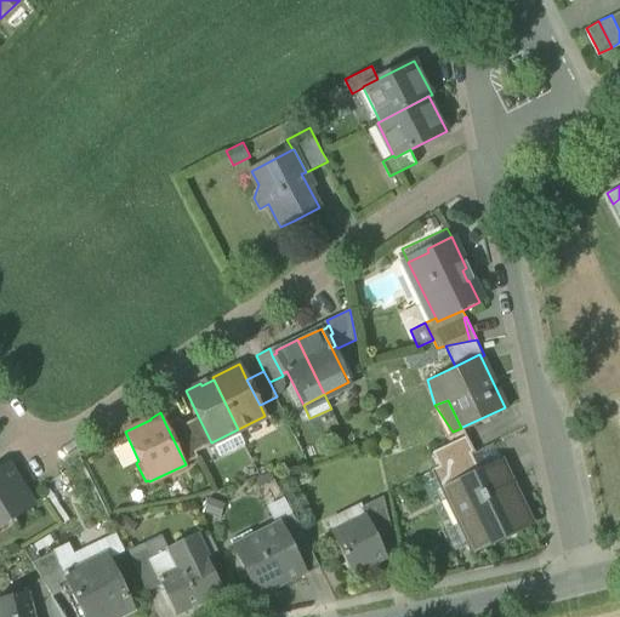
[(198,456),(195,451),(182,424),(178,416),(165,423),(185,462),(198,456)]
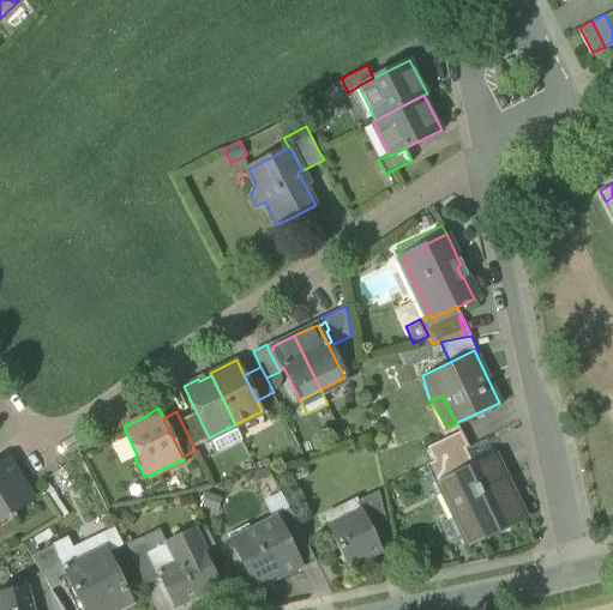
[(196,411),(180,420),(193,446),(210,438),(209,438),(196,411)]
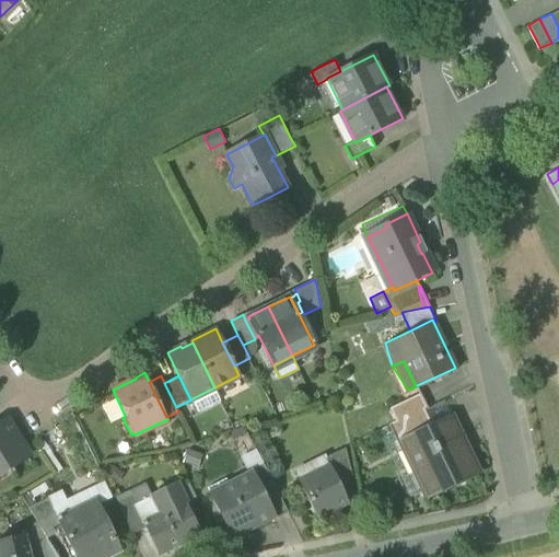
[(221,398),(214,387),(193,398),(199,410),(221,398)]
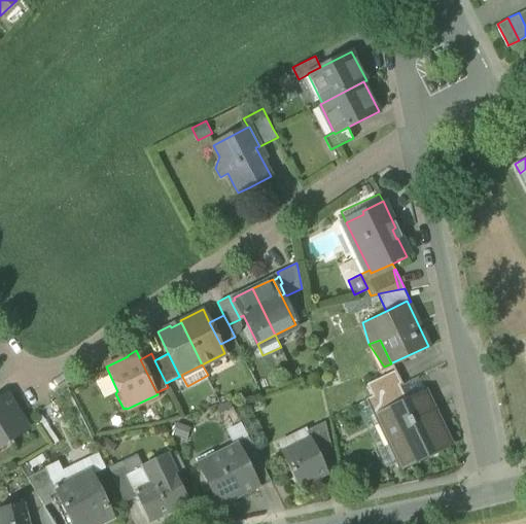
[(366,382),(374,396),(397,385),(402,382),(396,369),(395,369),(366,382)]
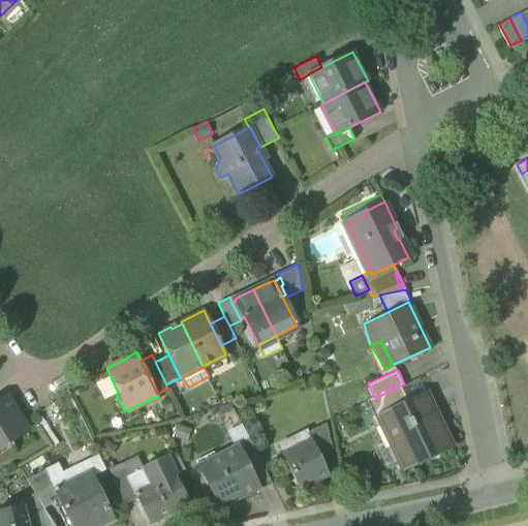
[(405,400),(426,391),(420,376),(404,383),(399,387),(405,400)]
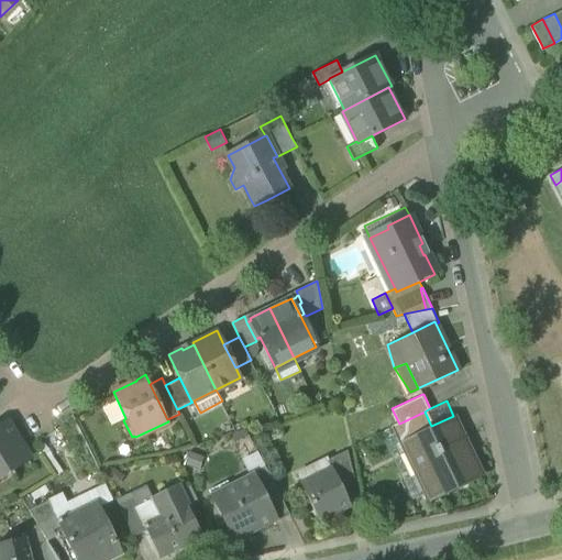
[(431,426),(425,412),(399,424),(392,427),(395,434),(403,450),(410,447),(406,438),(431,426)]
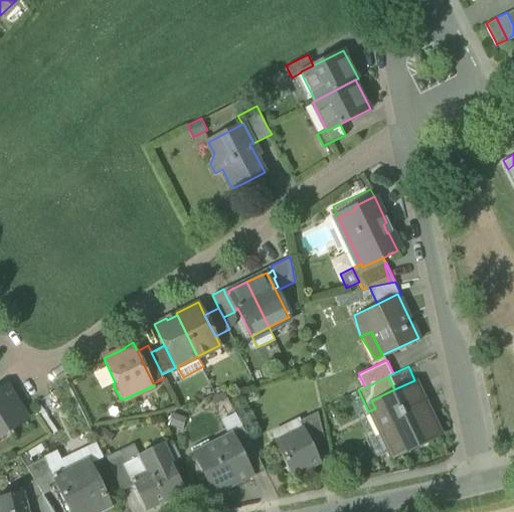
[(393,447),(394,449),(438,428),(414,380),(394,389),(371,400),(375,408),(393,447)]
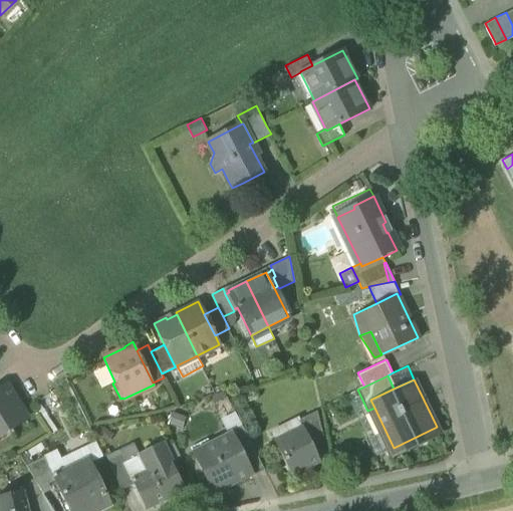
[(0,427),(8,423),(11,428),(27,418),(7,385),(0,389),(0,427)]
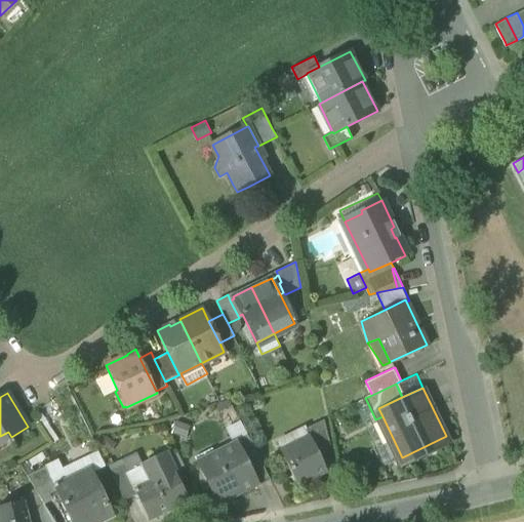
[(385,464),(401,455),(383,416),(375,419),(368,404),(358,409),(385,464)]
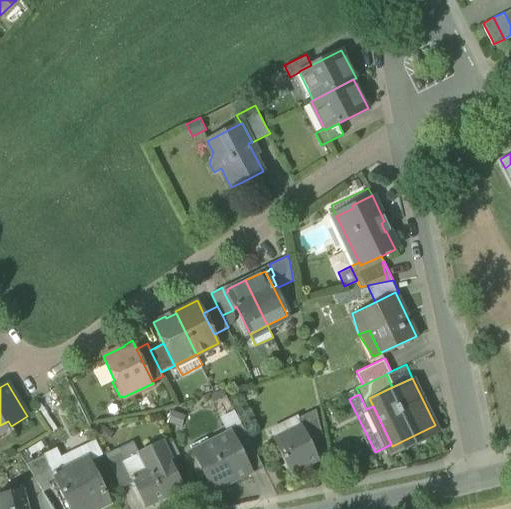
[(303,424),(310,438),(321,433),(316,408),(298,417),(302,425),(303,424)]
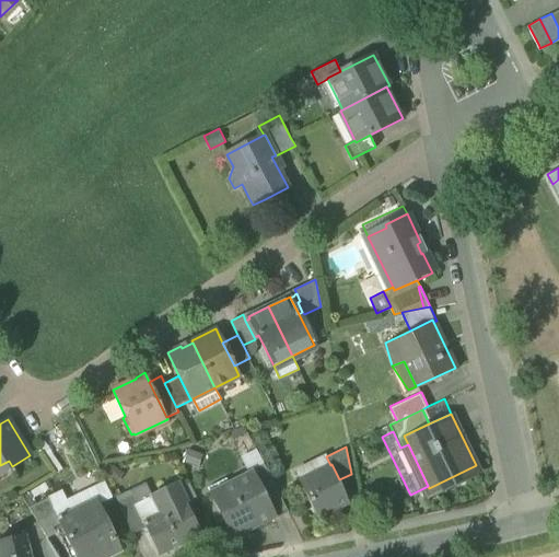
[(202,453),(188,448),(183,460),(198,465),(202,453)]
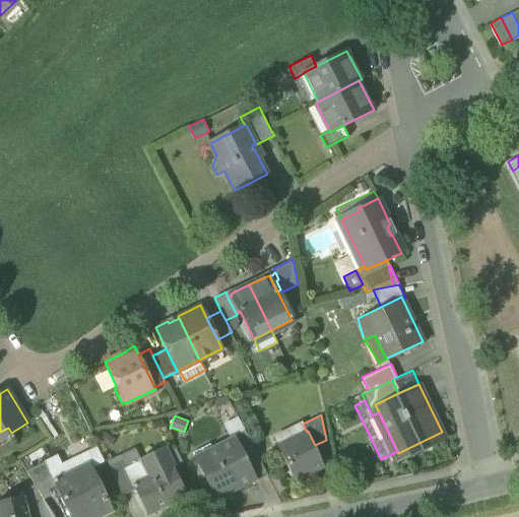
[(232,435),(245,429),(239,415),(223,423),(231,438),(233,437),(232,435)]
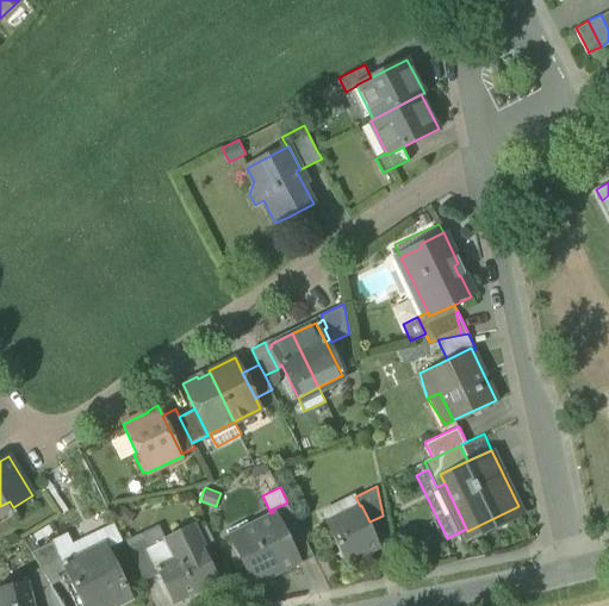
[(360,506),(355,497),(354,493),(322,508),(329,522),(360,506)]
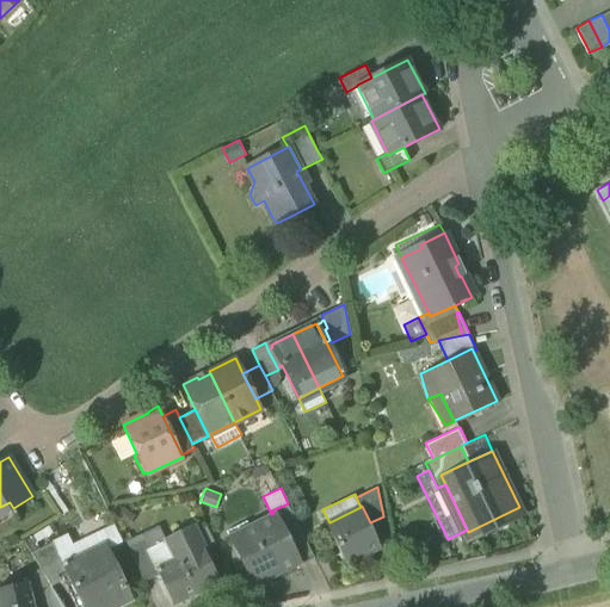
[(314,555),(305,536),(288,503),(272,511),(273,513),(275,512),(290,543),(300,562),(314,555)]
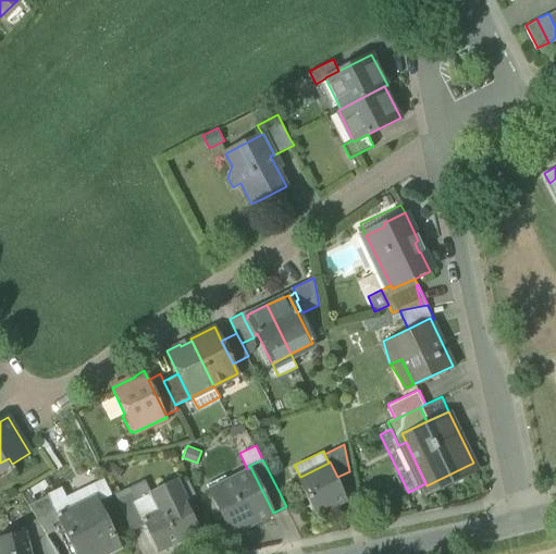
[(299,477),(317,513),(347,497),(337,477),(330,462),(329,463),(300,477),(299,477)]
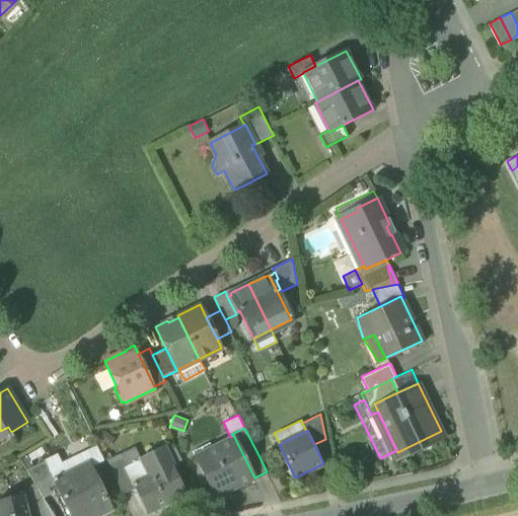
[(212,472),(222,494),(254,477),(246,461),(233,435),(232,436),(230,437),(212,446),(216,453),(199,461),(206,475),(212,472)]
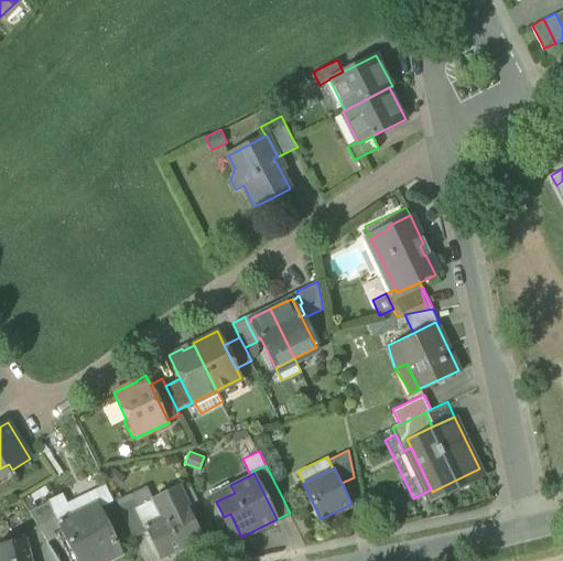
[(47,499),(49,502),(58,520),(61,519),(62,521),(98,504),(99,507),(114,499),(105,483),(67,502),(63,492),(47,499)]
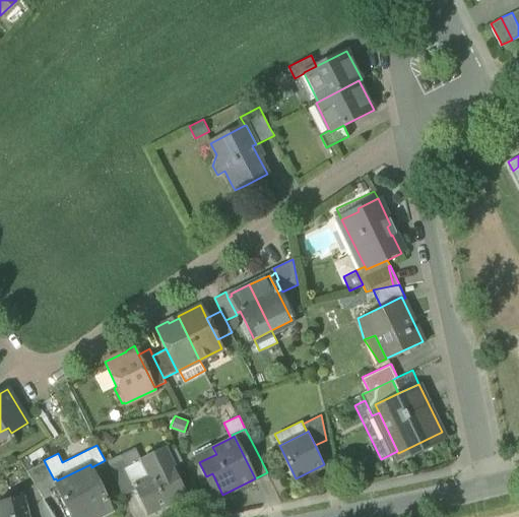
[(177,445),(166,450),(174,465),(184,460),(177,445)]
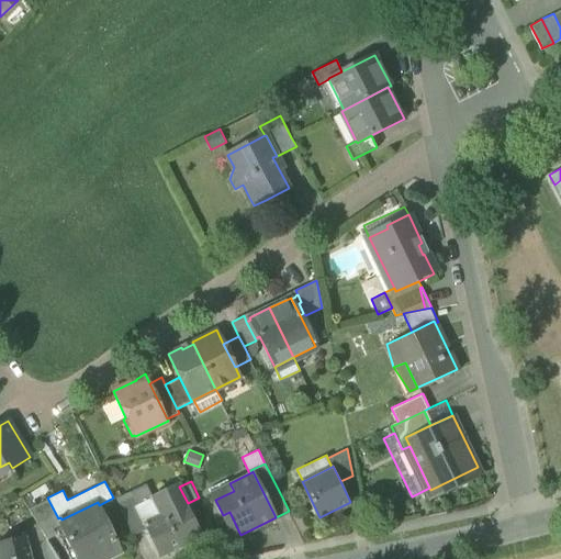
[(116,498),(120,503),(132,498),(136,505),(154,496),(154,495),(147,482),(116,498)]
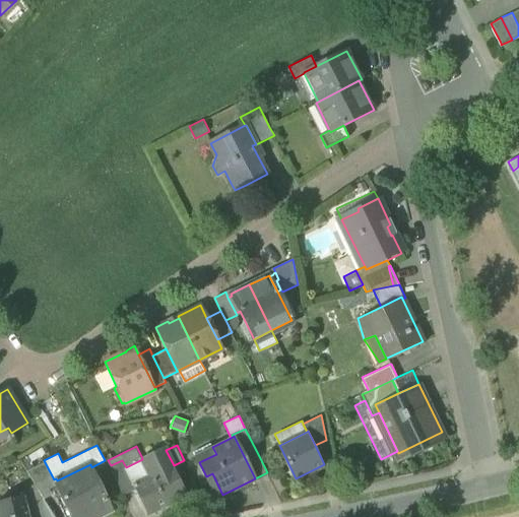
[(136,489),(148,513),(187,493),(174,465),(166,450),(165,447),(142,458),(142,459),(152,477),(135,486),(136,489)]
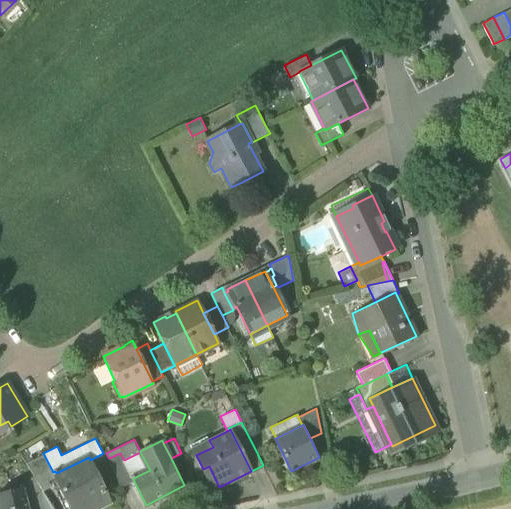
[(213,447),(209,440),(193,448),(196,455),(213,447)]
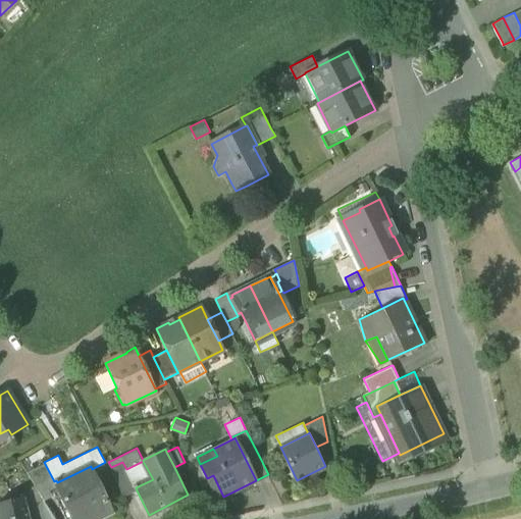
[(153,479),(143,461),(126,469),(136,487),(153,479)]
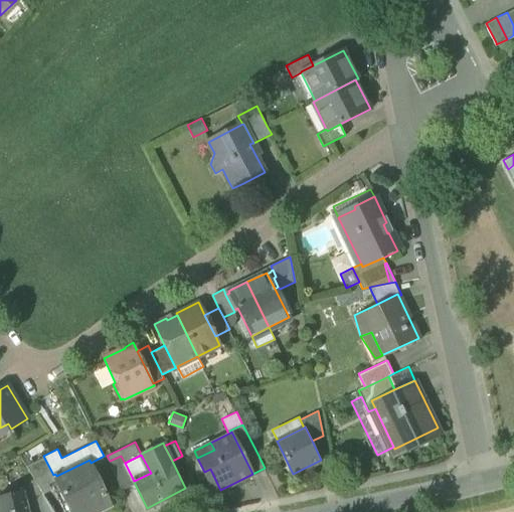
[(108,462),(122,490),(135,484),(134,481),(125,463),(121,456),(110,461),(108,462)]
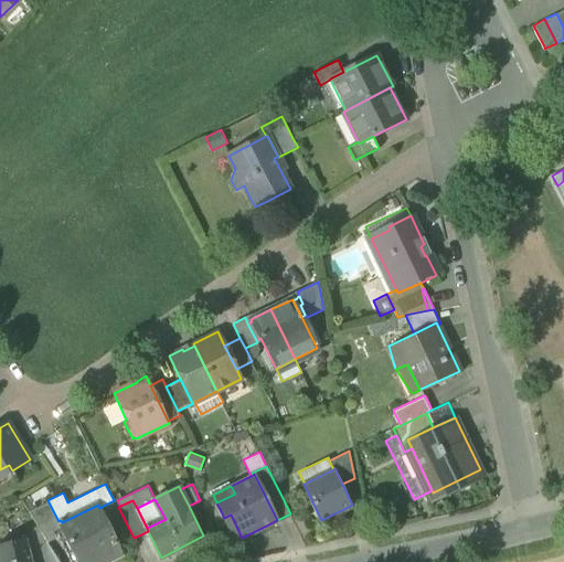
[(38,526),(48,541),(64,533),(60,525),(62,522),(61,520),(59,521),(49,502),(30,512),(38,526)]
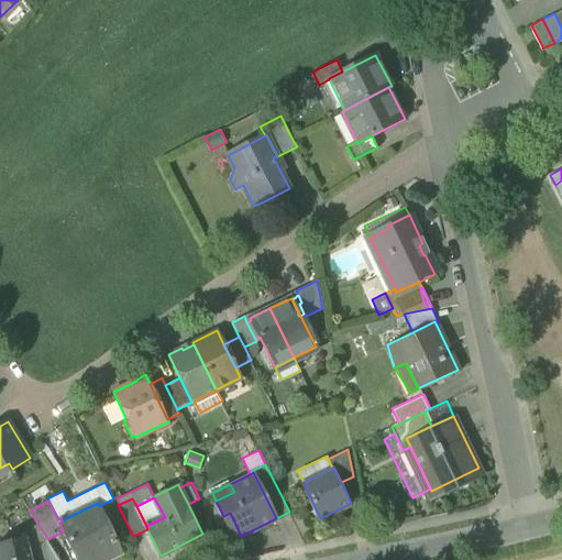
[(64,531),(77,559),(101,559),(121,550),(99,506),(98,503),(62,520),(59,523),(64,531)]
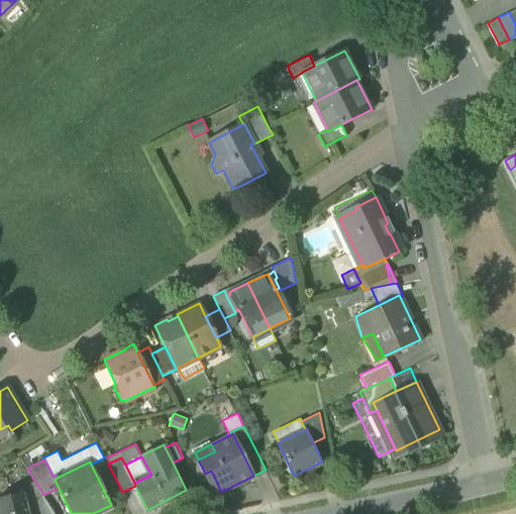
[(211,471),(205,474),(215,494),(221,492),(211,471)]
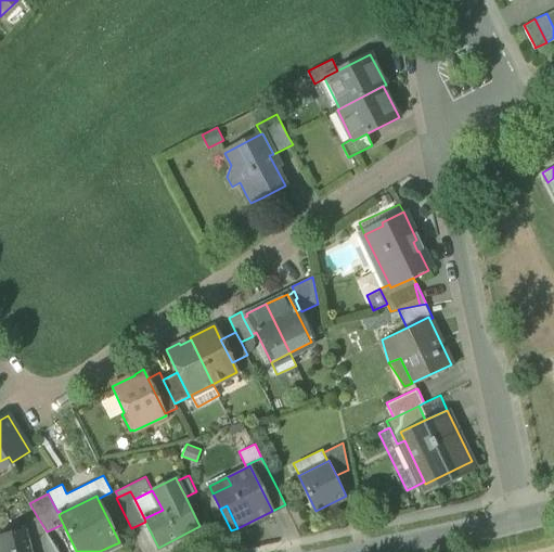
[(25,525),(26,531),(28,543),(47,531),(37,516),(25,525)]
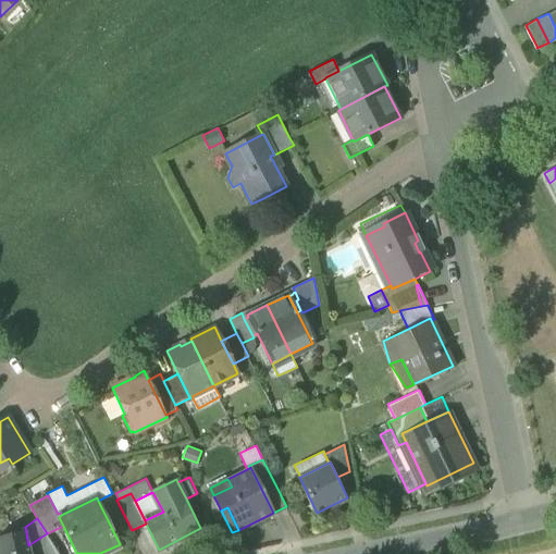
[(0,539),(0,553),(31,553),(28,545),(26,533),(0,539)]
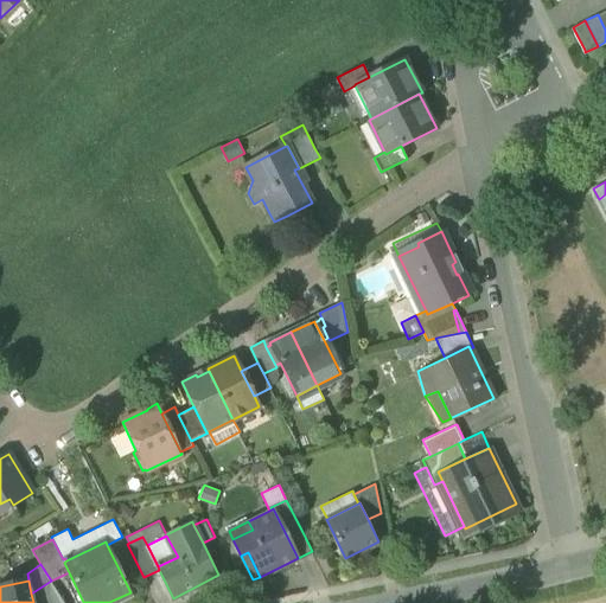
[(64,602),(51,581),(31,594),(33,602),(64,602)]
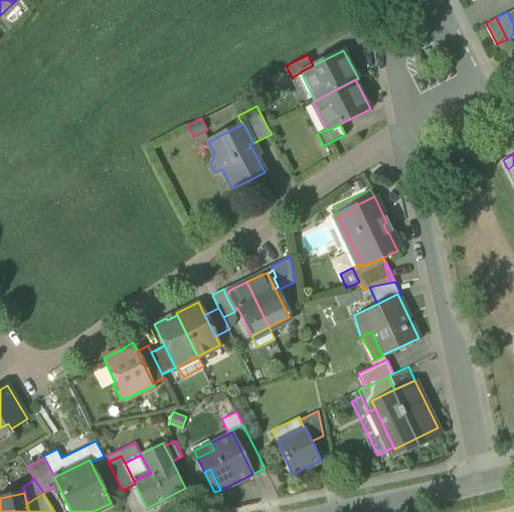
All buildings are outlined.
